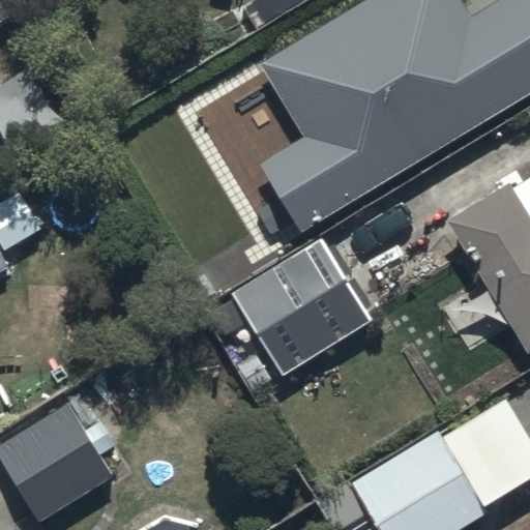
[(298,236),(529,93),(529,0),(497,0),(467,19),(454,0),(361,0),(257,64),(303,139),(257,168),(298,236)]
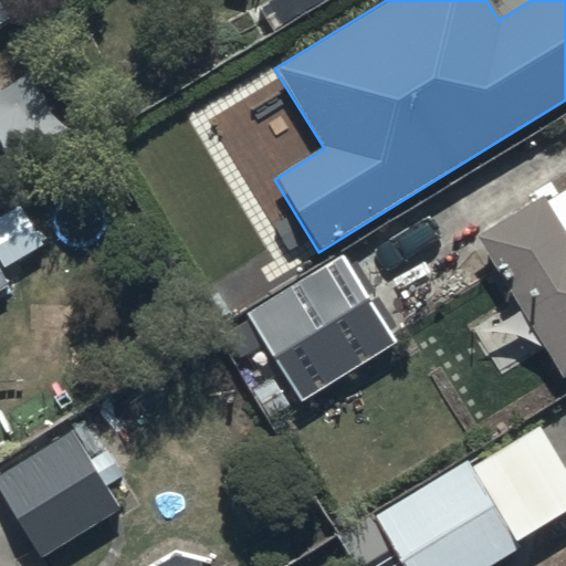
[(562,380),(565,377),(565,191),(544,206),(540,198),(474,240),(562,380)]
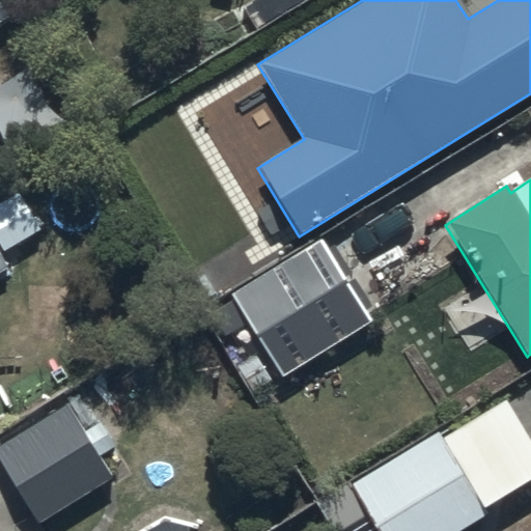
[(369,323),(317,242),(229,297),(281,379),(369,323)]
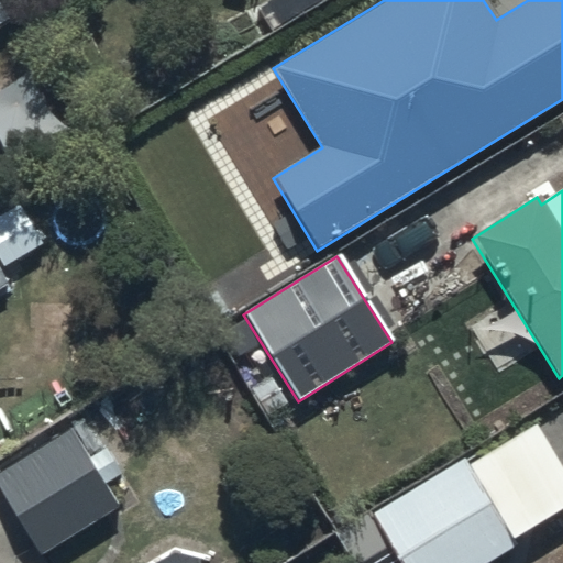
[(67,430),(0,473),(0,495),(40,556),(117,507),(67,430)]
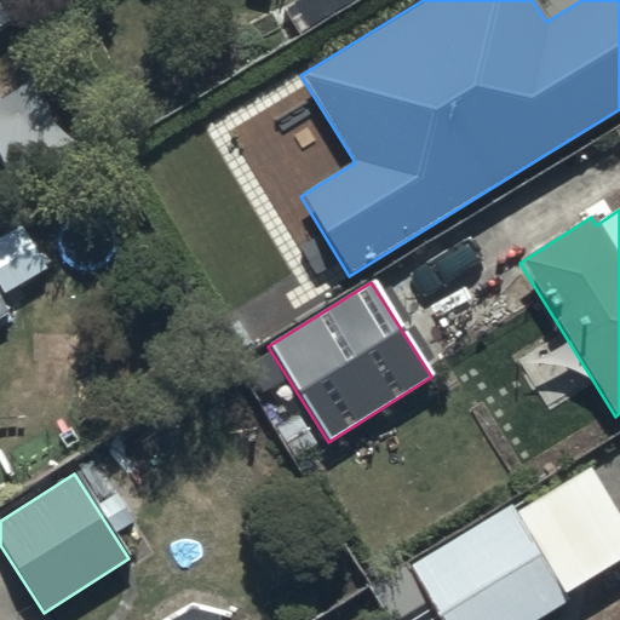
[(537,619),(566,603),(506,504),(368,587),(388,619),(429,619),(436,615),(438,619),(537,619)]
